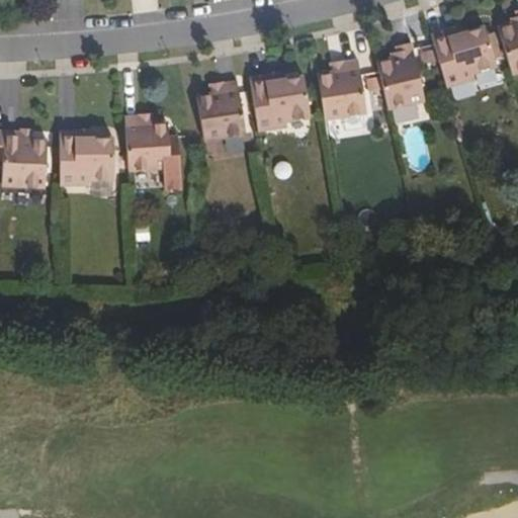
[(517,9),(517,10),(517,21),(515,23),(499,27),(513,73),(517,70),(517,9)]
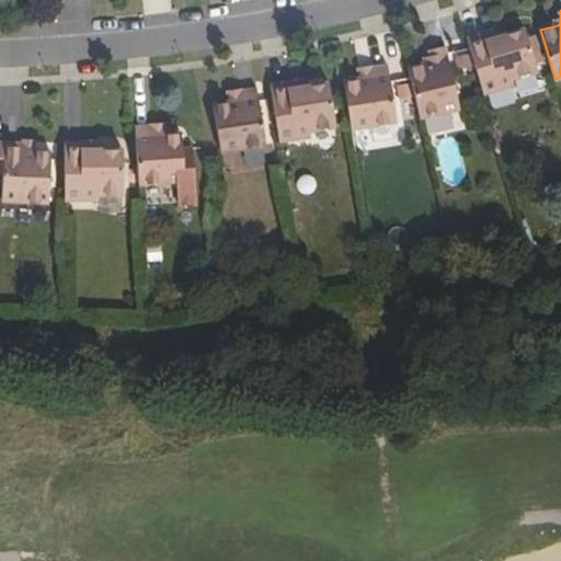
[(484,33),(468,38),(484,92),(516,82),(515,77),(539,69),(526,27),(502,35),(487,39),(484,33)]
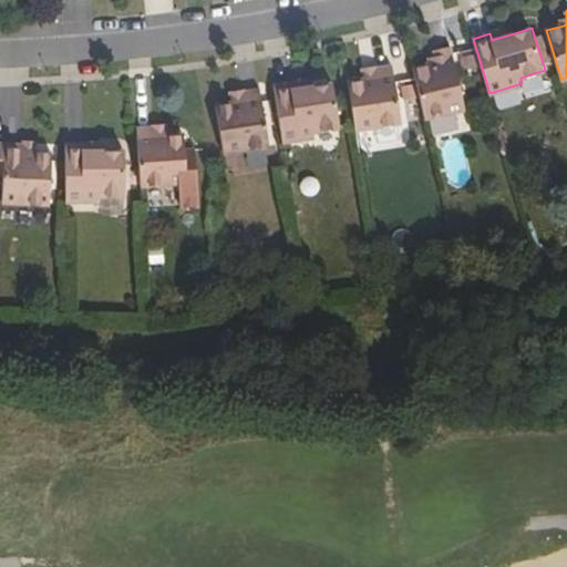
[(492,40),(507,35),(506,29),(490,33),(492,40)]
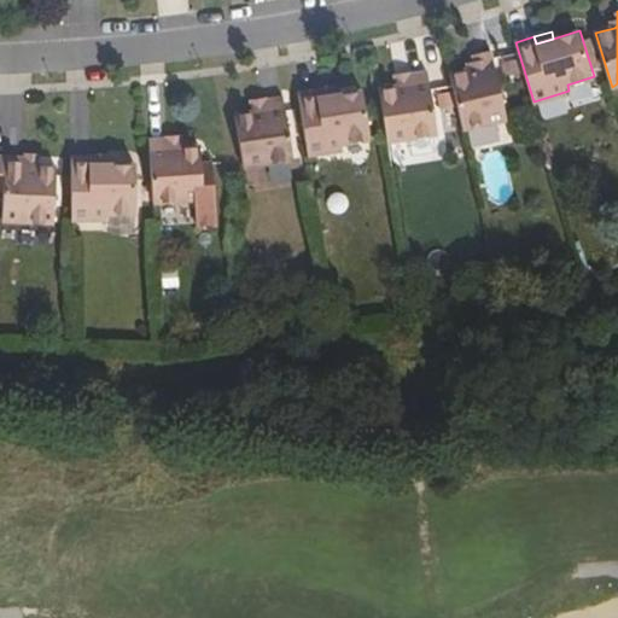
[(470,127),(507,117),(491,48),(473,52),(474,60),(477,66),(468,69),(450,73),(464,128),(470,127)]
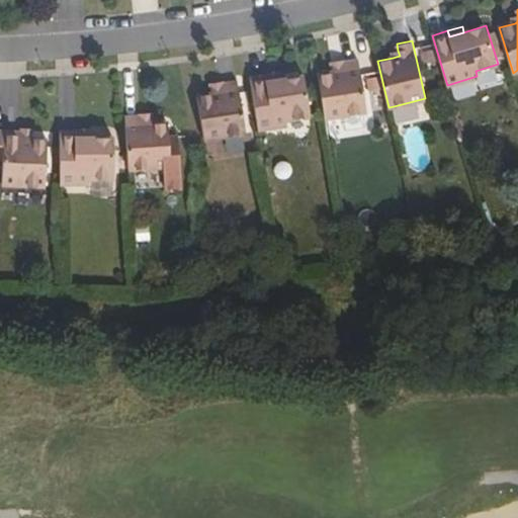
[(343,61),(344,71),(334,72),(318,74),(325,118),(367,111),(358,59),(343,61)]
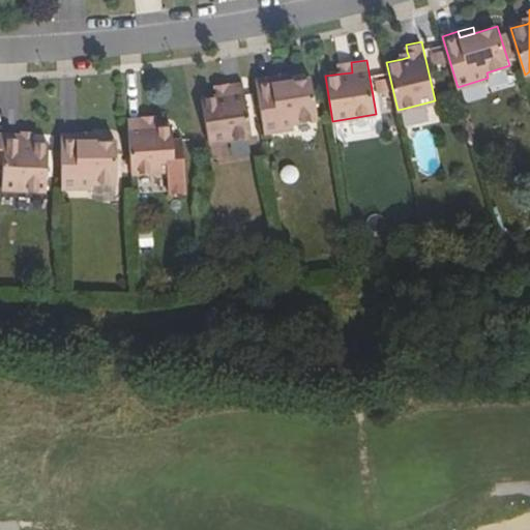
[(350,60),(340,62),(342,74),(352,72),(351,62),(350,60)]
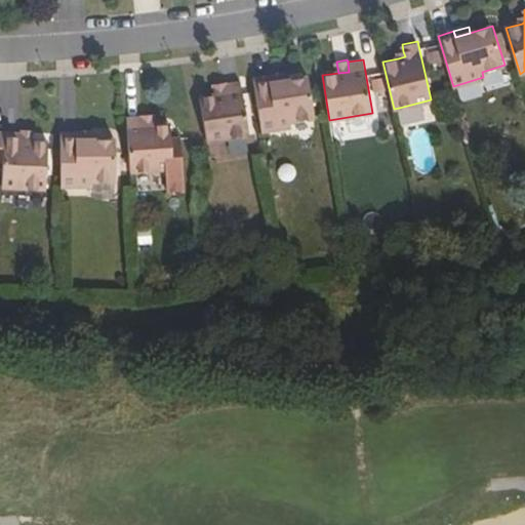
[(271,83),(287,80),(286,73),(270,76),(271,83)]
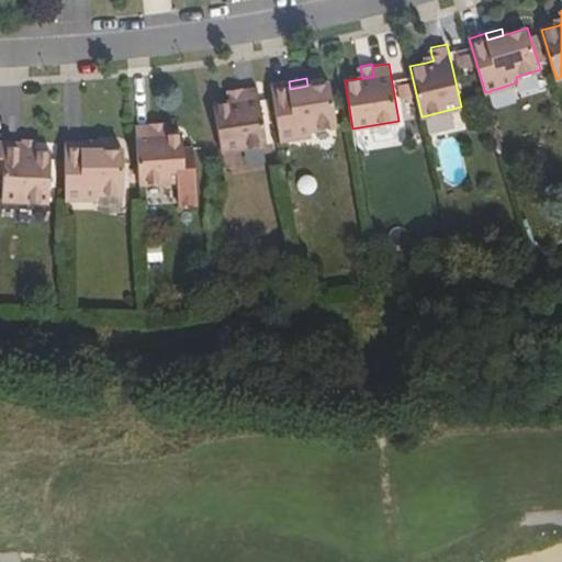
[(289,81),(272,85),(281,141),(313,135),(313,130),(337,125),(330,82),(307,86),(290,89),(289,81)]
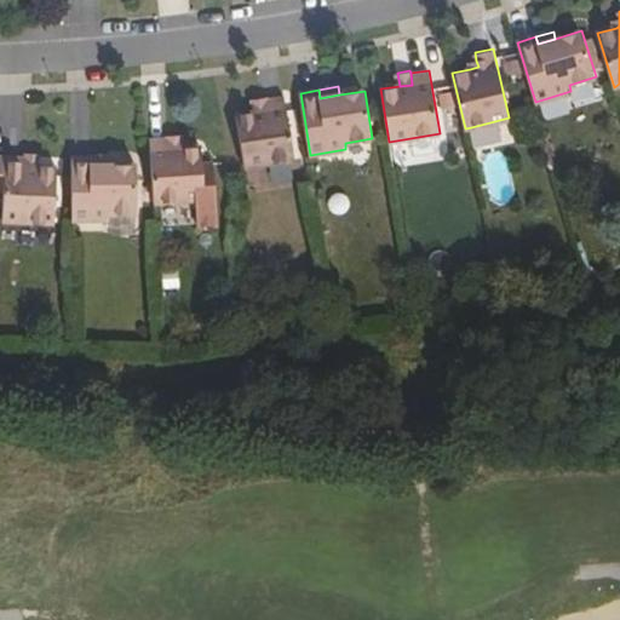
[(267,99),(268,110),(254,112),(236,115),(244,167),(294,159),(285,96),(267,99)]
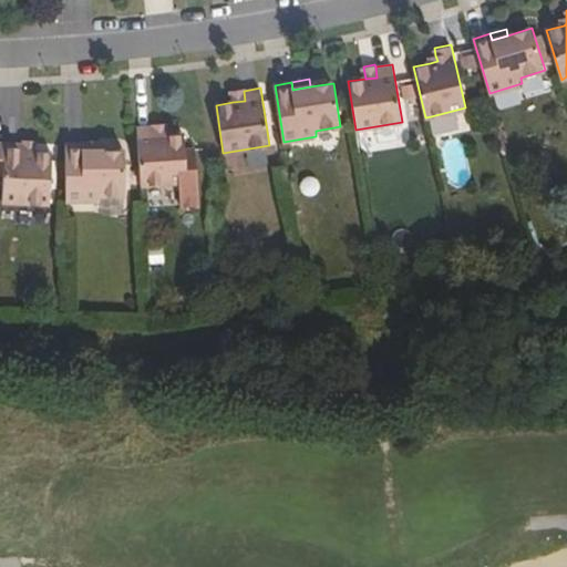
[(233,102),(245,101),(244,91),(243,89),(230,91),(233,102)]
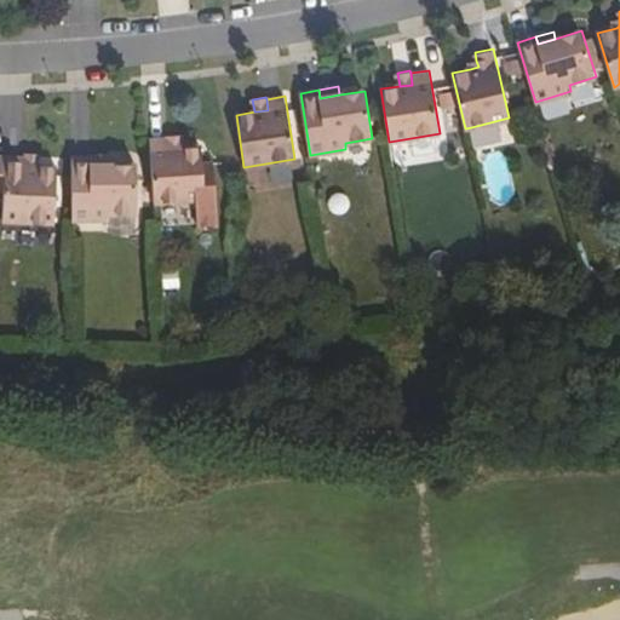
[(168,139),(170,149),(182,148),(181,136),(168,137),(168,139)]
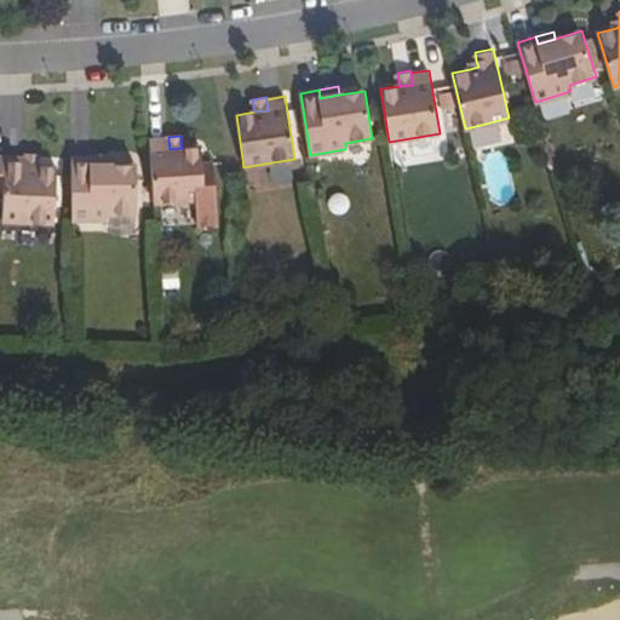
[(182,148),(170,149),(168,139),(150,141),(154,204),(195,201),(197,227),(217,225),(213,165),(201,165),(200,147),(182,148)]
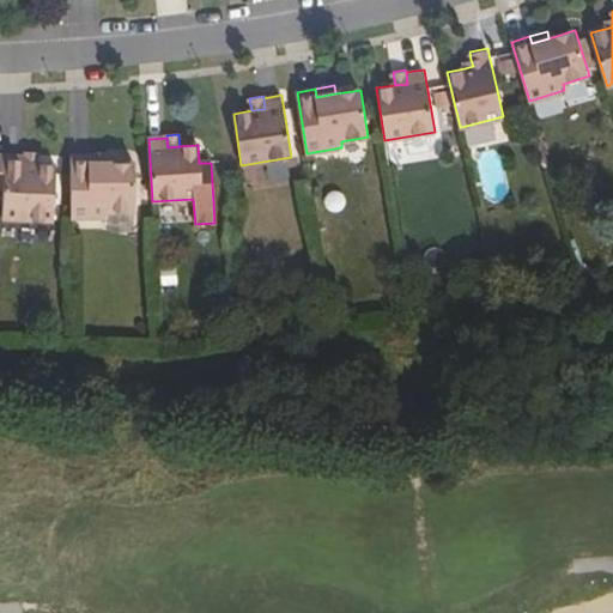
[(25,156),(25,164),(38,164),(38,155),(25,153),(25,156)]
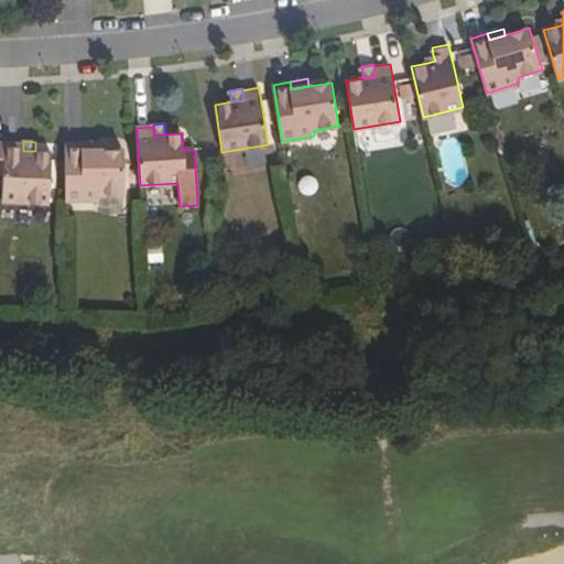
[(35,151),(23,151),(23,143),(0,142),(0,173),(2,174),(1,202),(49,204),(52,152),(35,151)]
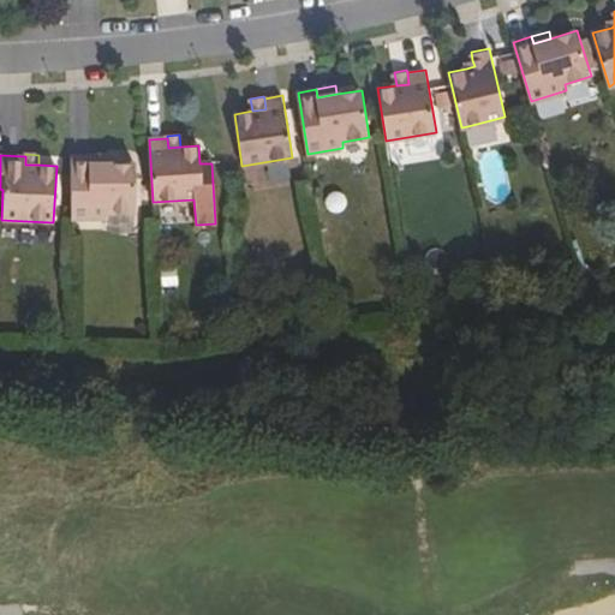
[(91,157),(71,157),(71,219),(107,219),(107,213),(136,213),(136,165),(109,163),(91,165),(91,157)]
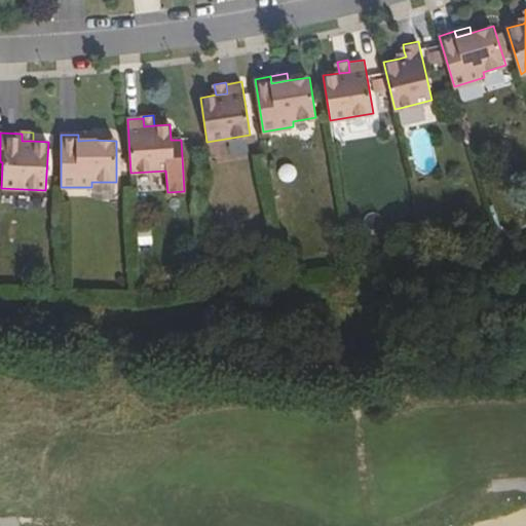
All buildings are outlined.
